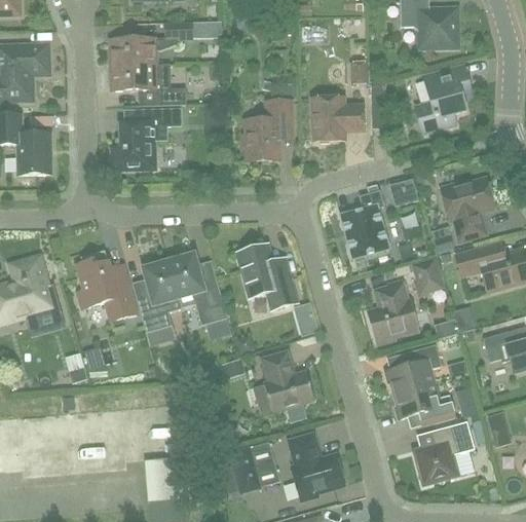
[(0,0),(0,12),(19,12),(17,0),(0,0)]
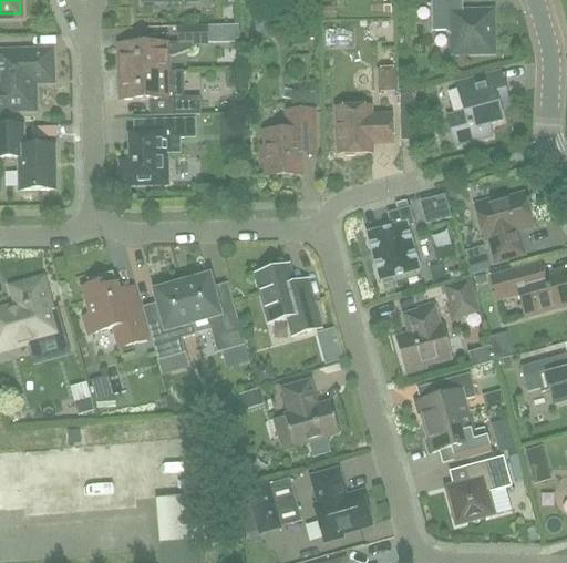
[(462,10),(461,0),(430,0),(431,29),(445,29),(451,34),(452,51),(493,50),(492,9),(462,10)]
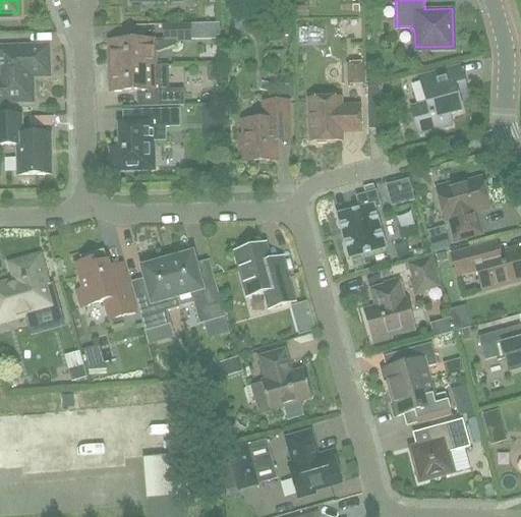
[(154,62),(154,49),(159,49),(176,42),(176,38),(190,37),(189,21),(163,22),(164,37),(109,38),(109,64),(154,63),(154,62)]
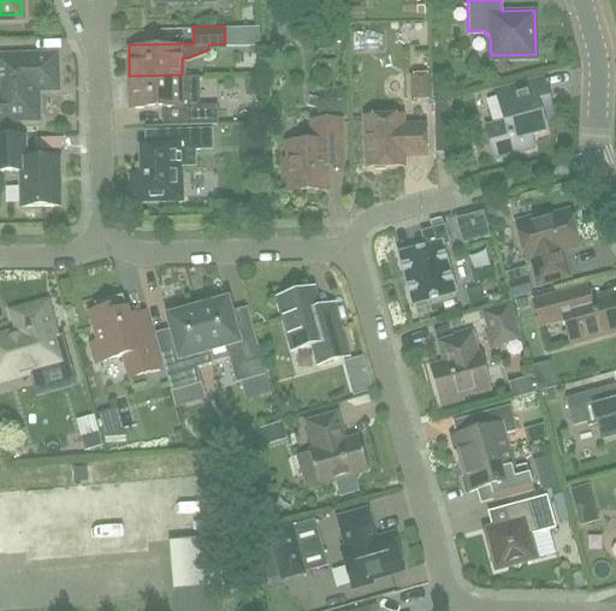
[(0,116),(37,116),(37,85),(57,85),(57,64),(43,51),(0,52),(1,82),(0,81),(0,116)]
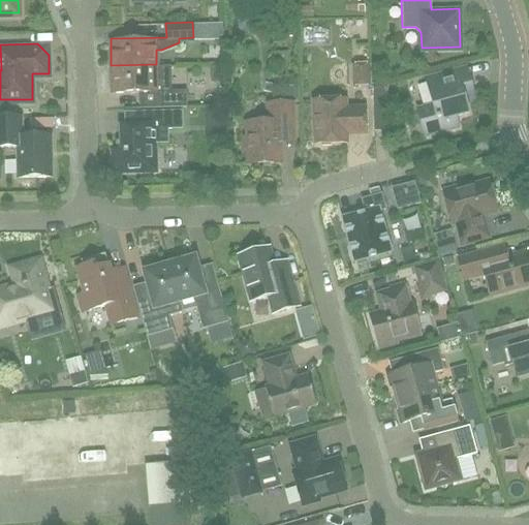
[(353,83),(369,82),(368,62),(352,63),(353,83)]
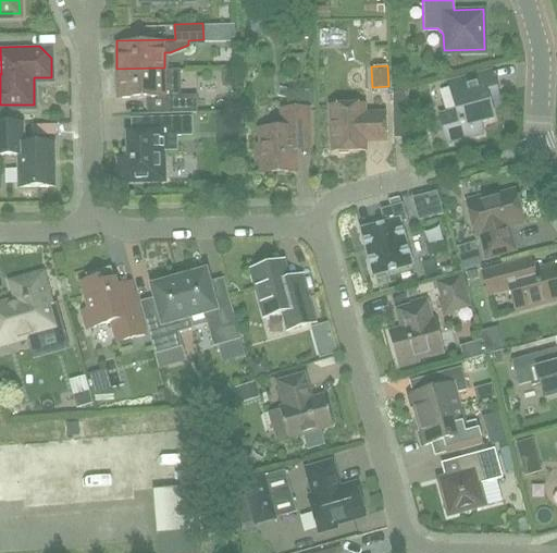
[(170,94),(170,111),(196,110),(196,93),(181,93),(180,66),(164,66),(164,68),(116,69),(118,95),(170,94)]
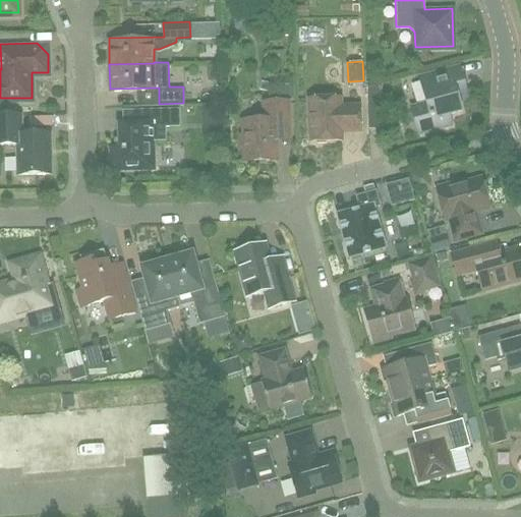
[(426,101),(410,105),(418,131),(451,123),(448,112),(460,108),(457,97),(467,94),(458,64),(419,74),(426,101)]
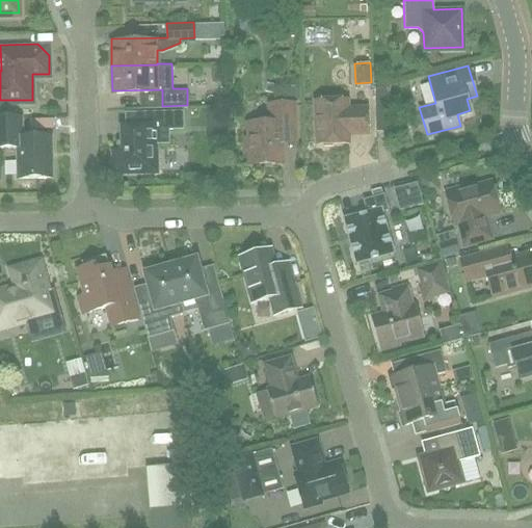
[(347,98),(315,99),(317,141),(348,140),(348,136),(352,132),(368,131),(367,106),(347,107),(347,98)]
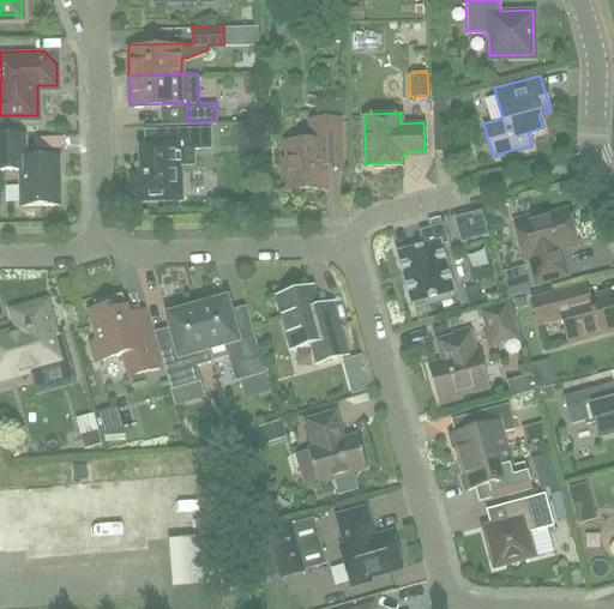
[(287,139),(288,187),(325,186),(324,146),(341,146),(341,116),(309,118),(309,138),(287,139)]
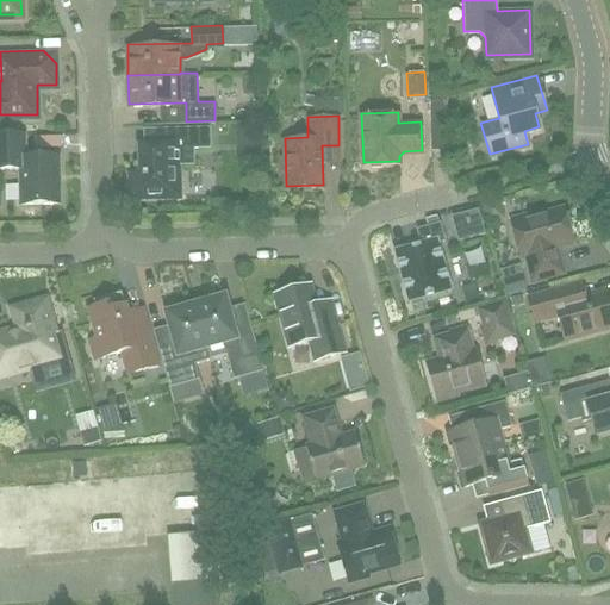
[(131,194),(178,193),(176,161),(193,161),(193,144),(210,144),(209,125),(167,126),(168,144),(141,144),(142,168),(131,169),(131,194)]
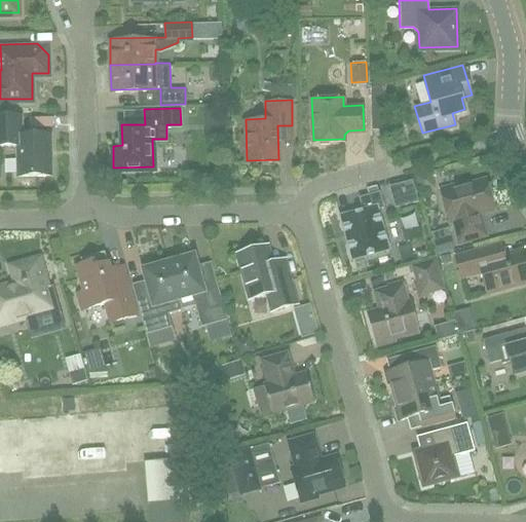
[(21,112),(0,112),(0,143),(16,143),(16,174),(51,173),(50,132),(22,133),(21,112)]
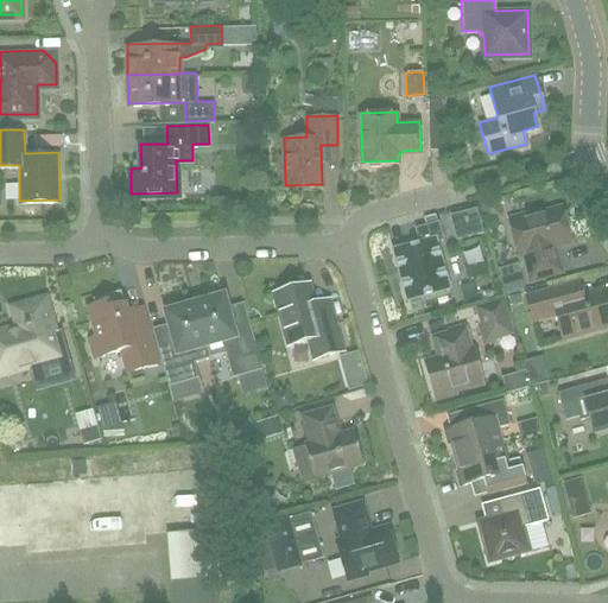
[(456,237),(483,230),(476,205),(449,213),(456,237)]
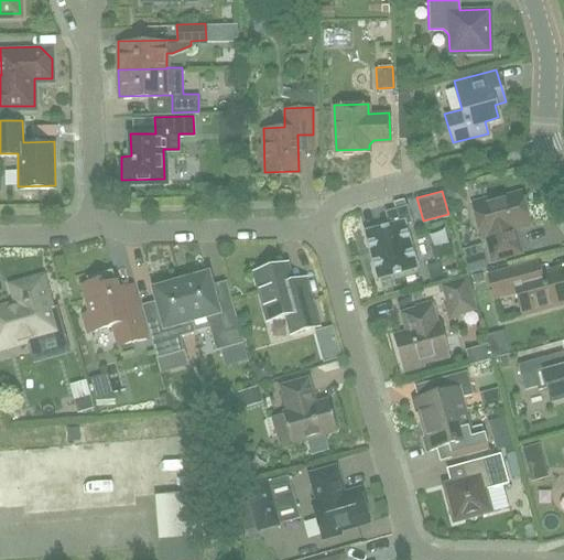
[(513,227),(529,223),(520,191),(489,200),(488,196),(473,201),(481,236),(486,235),(492,258),(519,250),(513,227)]
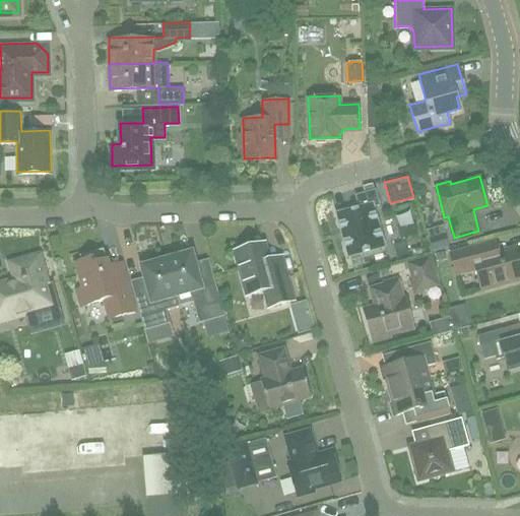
[(355,194),(359,206),(336,212),(348,254),(383,245),(373,204),(378,203),(374,189),(355,194)]
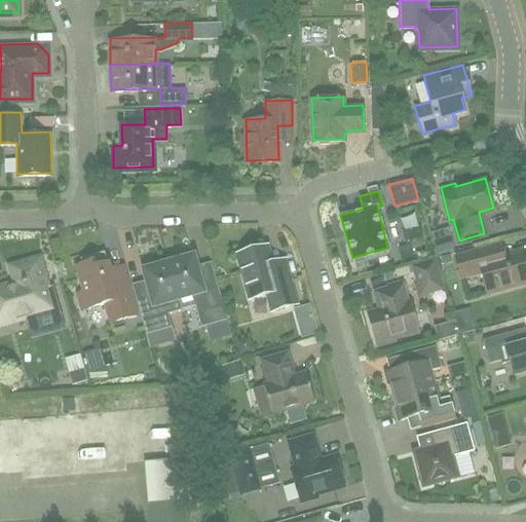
[(266,245),(237,252),(250,296),(267,292),(271,308),(295,302),(284,258),(271,261),(266,245)]
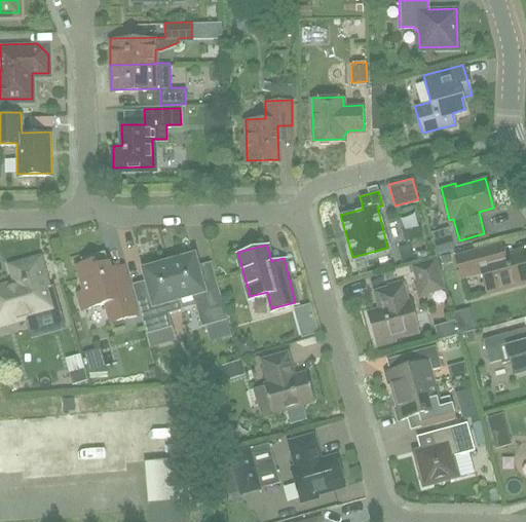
[(482,260),(479,249),(455,255),(460,275),(481,269),(486,291),(525,280),(525,269),(525,268),(525,267),(525,255),(521,253),(520,250),(482,260)]
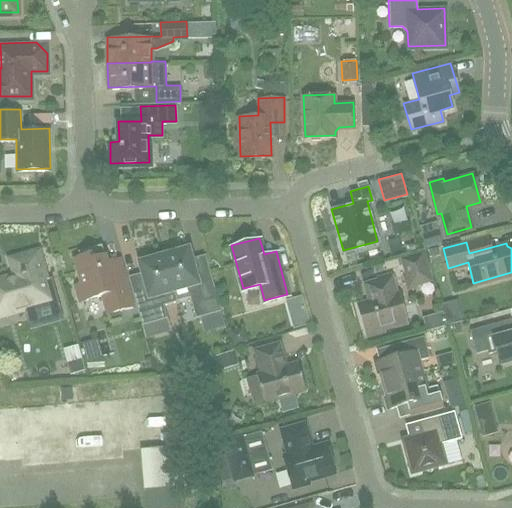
[(79,299),(101,293),(107,312),(132,305),(118,256),(106,260),(101,243),(78,249),(79,255),(74,256),(81,281),(74,283),(79,299)]
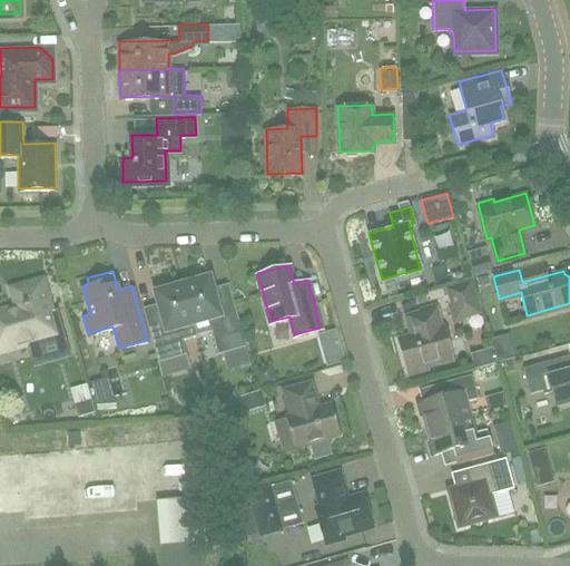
[(207,318),(217,352),(245,344),(234,301),(218,305),(208,271),(194,275),(192,279),(182,282),(193,322),(194,322),(207,318)]
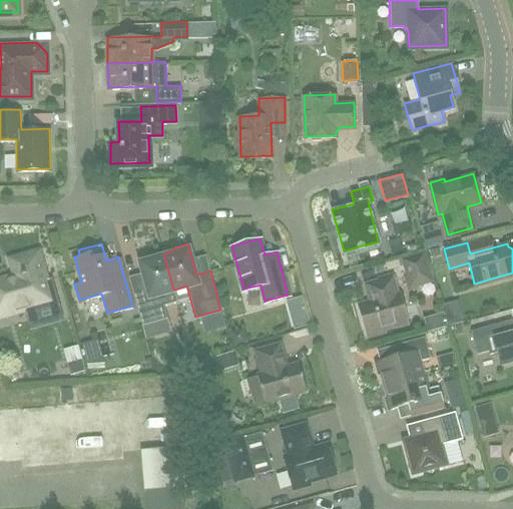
[(14,273),(0,276),(0,313),(27,306),(26,301),(50,294),(38,248),(9,257),(14,273)]
